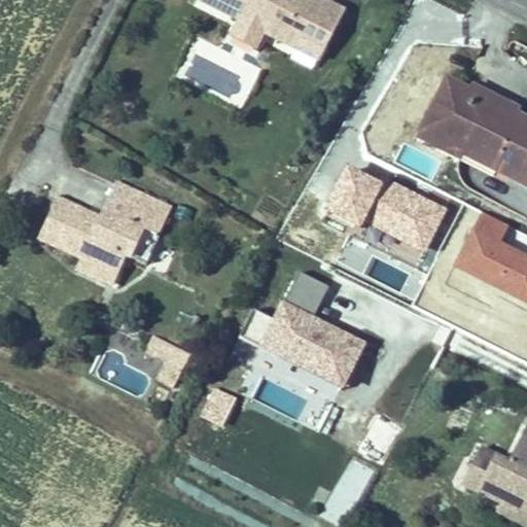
[(307,66),(328,26),(279,0),(272,0),(268,9),(250,0),(194,0),(187,13),(225,33),(234,46),(249,46),(281,63),(285,54),(307,66)]
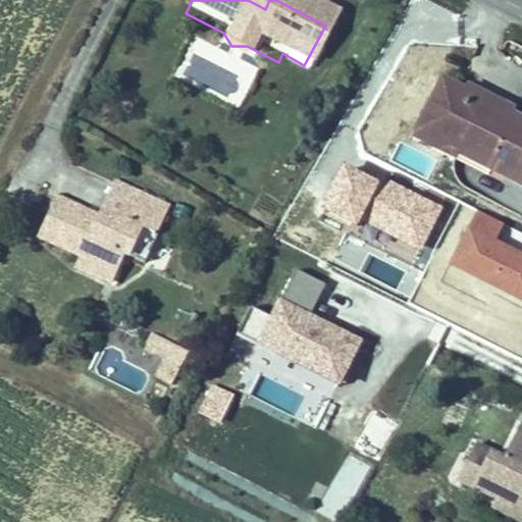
[(269,0),(248,0),(265,9),(269,0)]
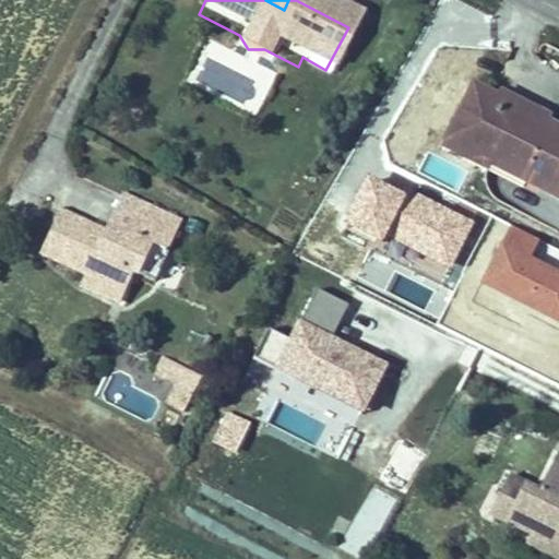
[(256,67),(264,49),(248,49),(239,35),(229,52),(256,67)]
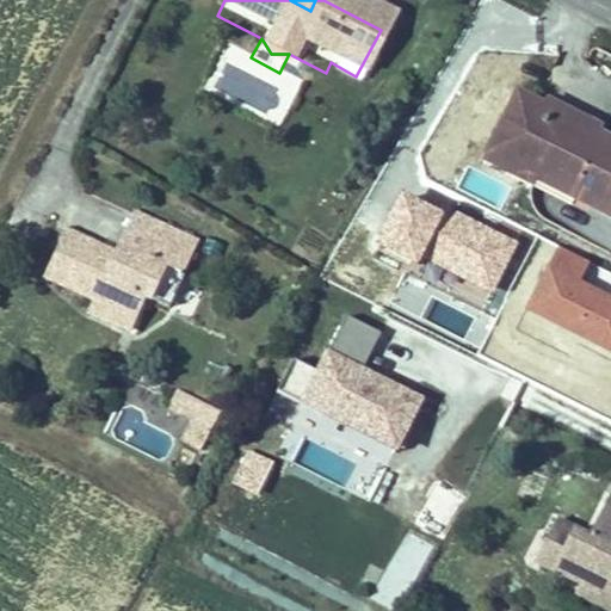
[(351,86),(356,76),(331,62),(326,73),(351,86)]
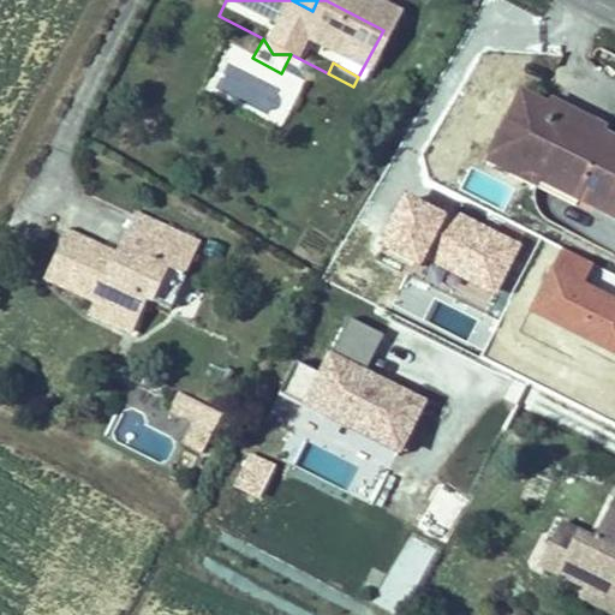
[(531,208),(614,249),(614,248),(614,172),(589,160),(592,151),(542,126),(538,135),(511,121),(488,169),(537,193),(531,208)]
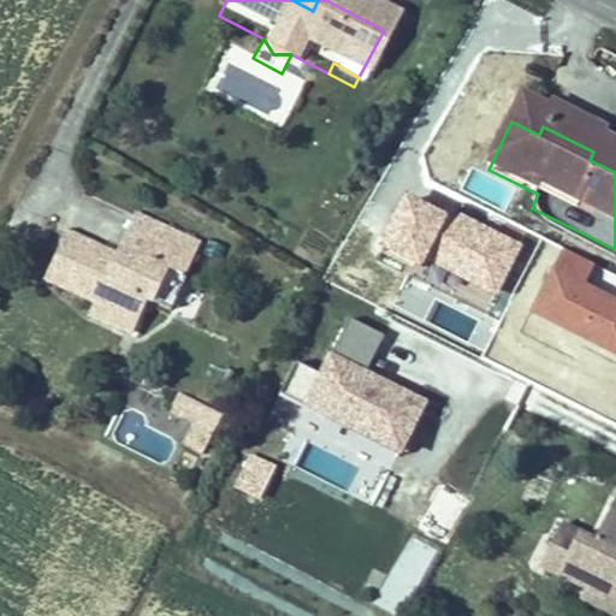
[(178,295),(193,261),(128,234),(110,276),(61,255),(43,296),(93,318),(83,341),(108,351),(129,345),(140,319),(148,323),(163,289),(178,295)]
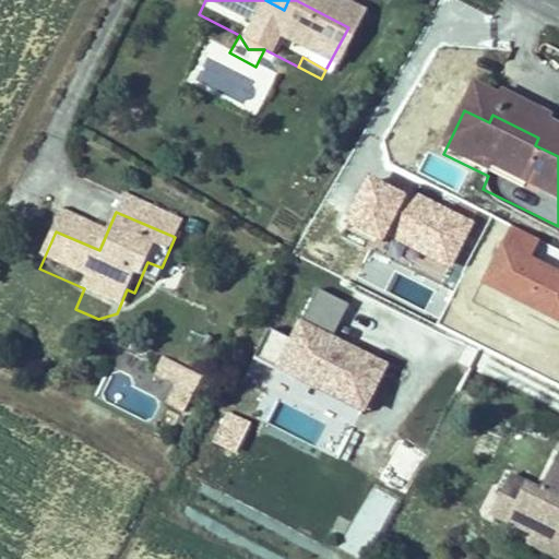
[(368,412),(391,360),(334,335),(349,300),(314,285),(292,337),(270,326),(254,360),(368,412)]
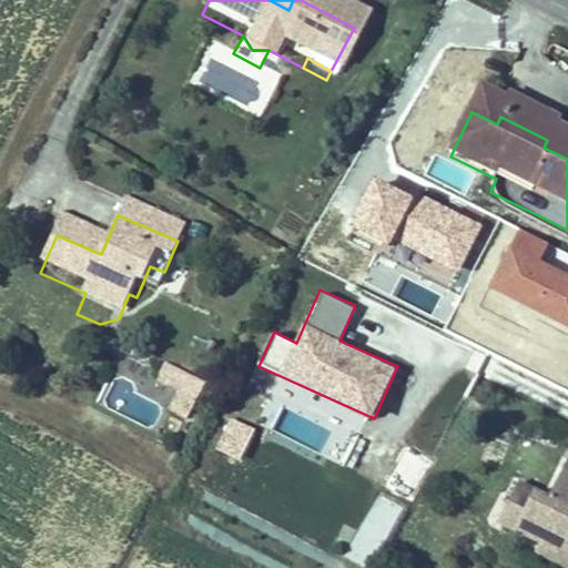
[(113,330),(119,318),(100,324),(113,330)]
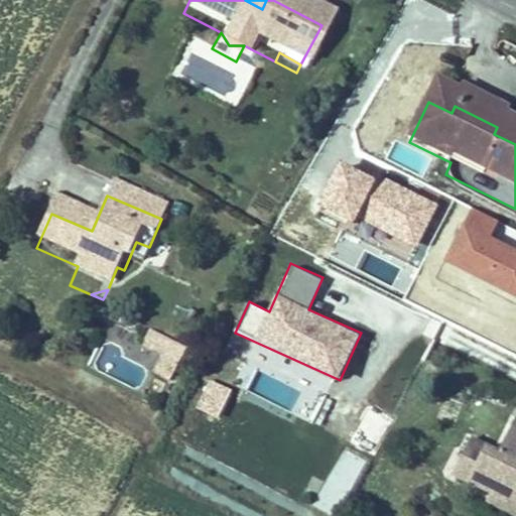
[(151,330),(144,345),(164,355),(172,340),(151,330)]
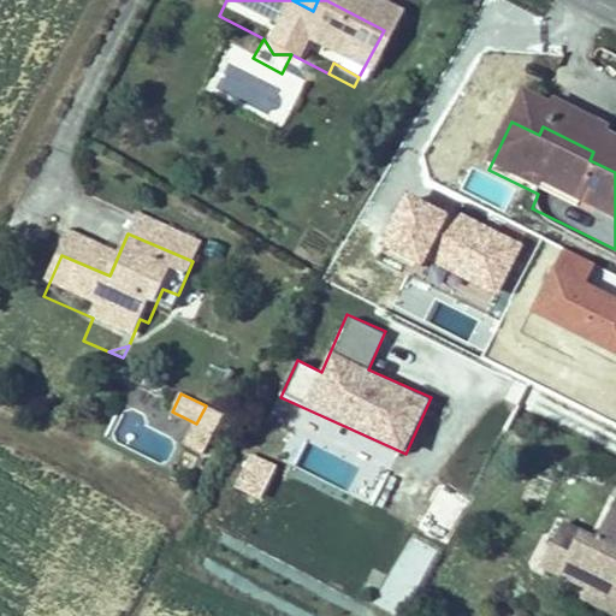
[(195,448),(203,428),(177,418),(170,437),(195,448)]
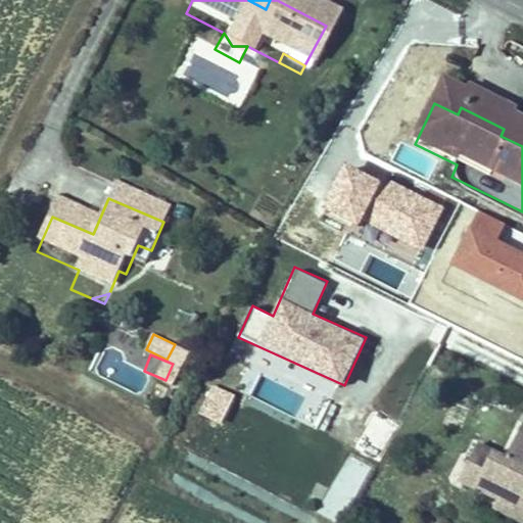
[(173,405),(187,371),(173,364),(165,380),(157,398),(173,405)]
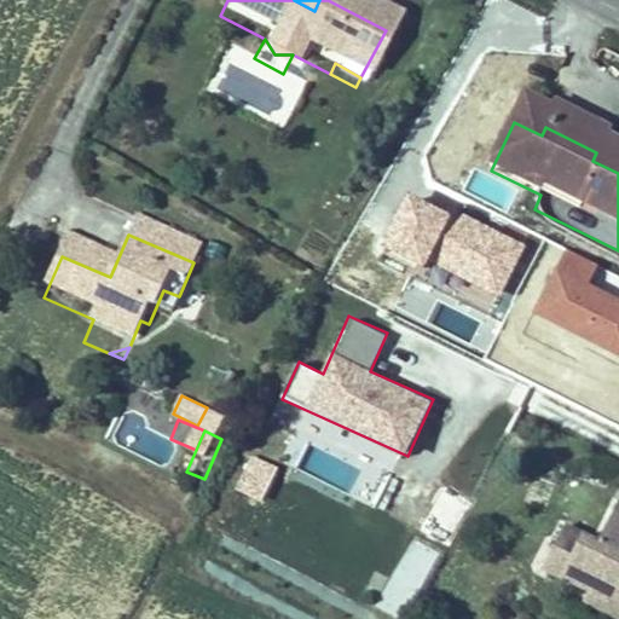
[(248,455),(238,493),(267,499),(277,462),(248,455)]
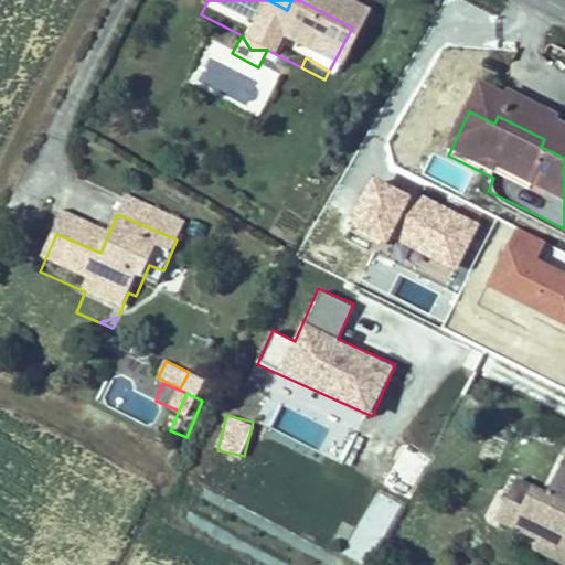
[(403,444),(382,484),(412,500),(433,458),(403,444)]
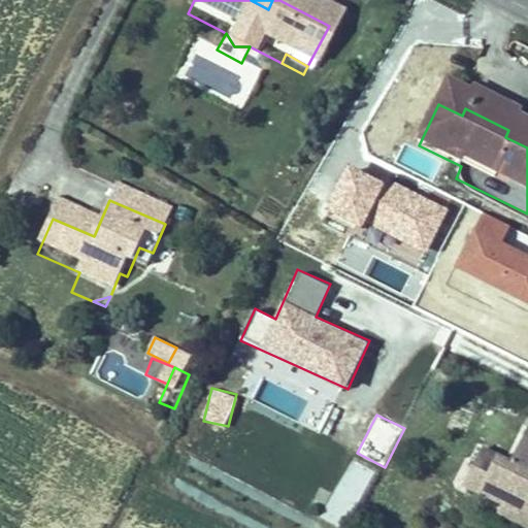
[(527,527),(527,502),(523,500),(527,491),(527,459),(512,451),(494,482),(467,467),(448,503),(488,524),(489,522),(500,527),(527,527)]
